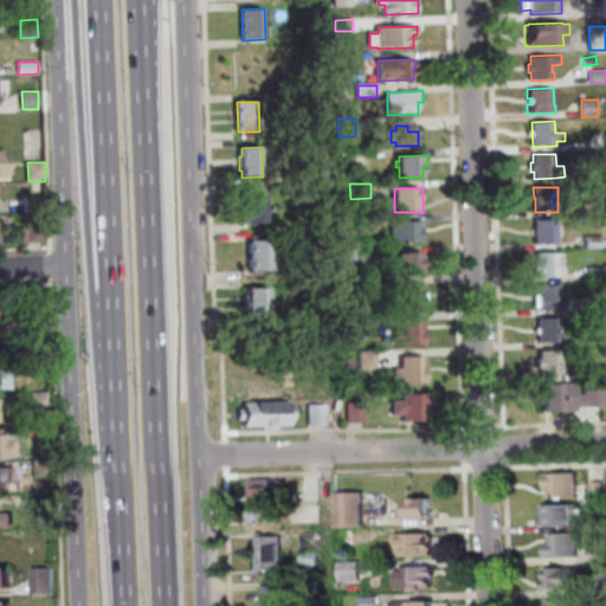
[(246,224),(245,194),(265,193),(266,224),(246,224)]
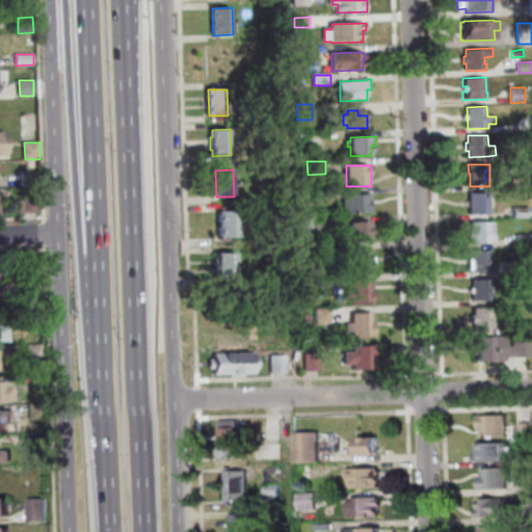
[(23,174),(36,174),(36,186),(23,186),(23,174)]
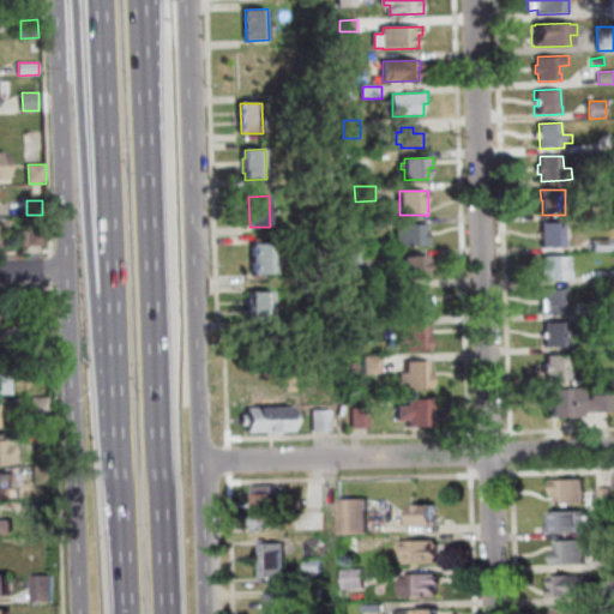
[(347,221),(365,221),(365,233),(347,233),(347,221)]
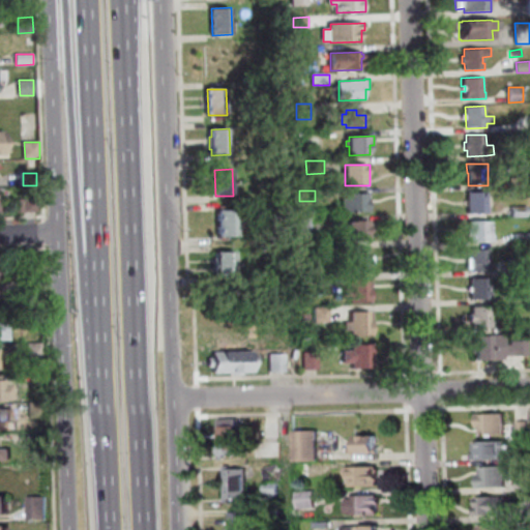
[(469,214),(468,193),(488,193),(488,213),(469,214)]
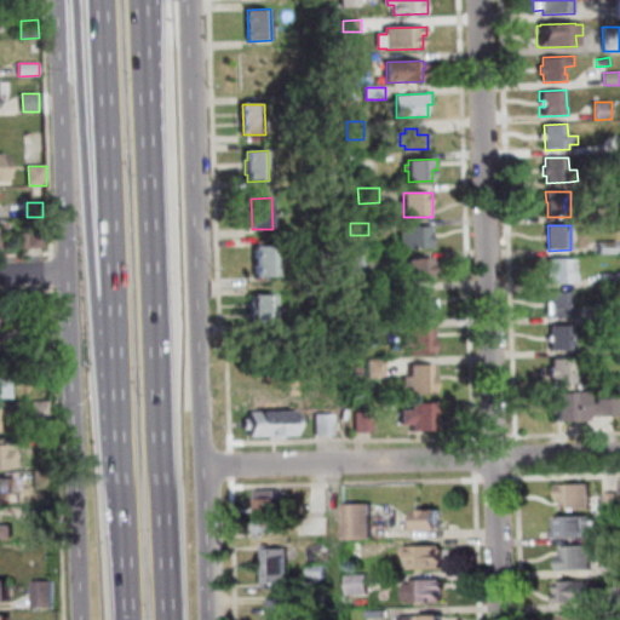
[(402,248),(402,228),(434,227),(435,248),(402,248)]
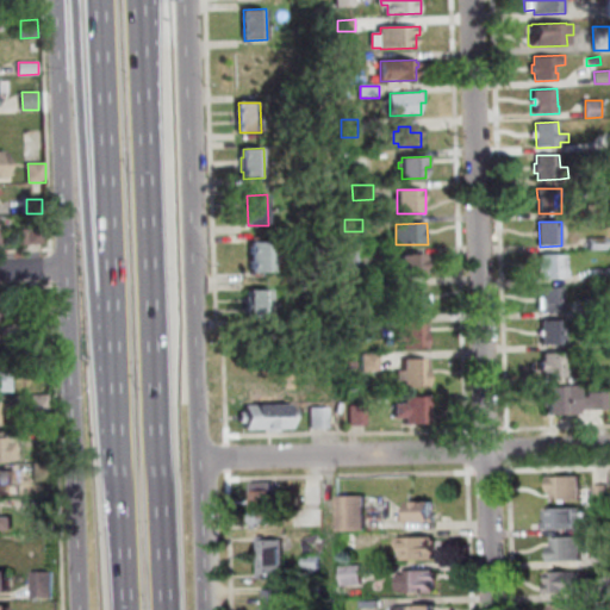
[(43,244),(19,244),(19,230),(43,229),(43,244)]
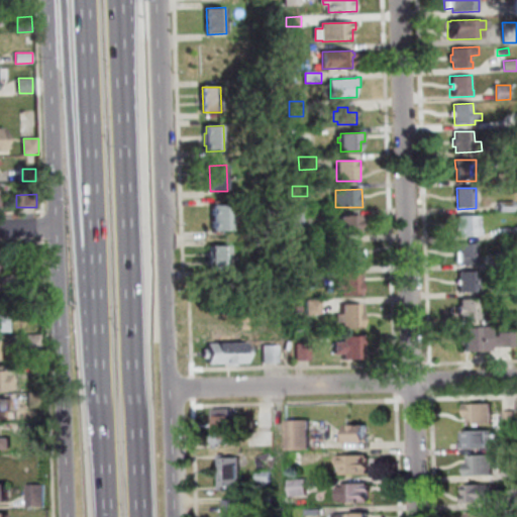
[(515,212),(500,212),(500,201),(515,201),(515,212)]
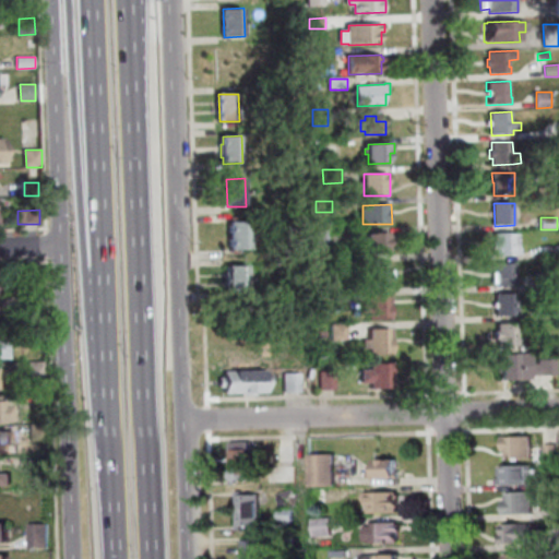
[(232,222),(251,222),(251,240),(259,240),(259,249),(232,249),(232,222)]
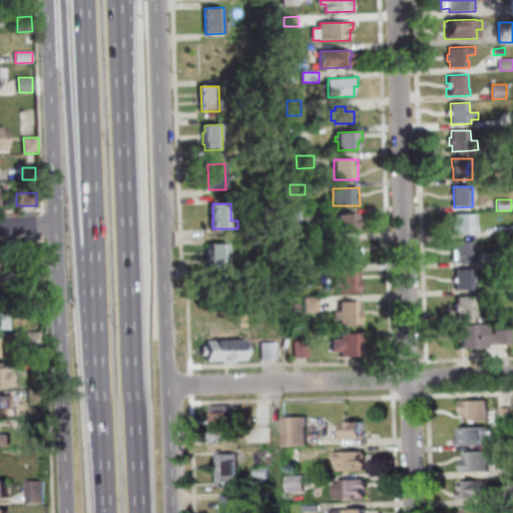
[(292,212),(306,212),(306,226),(292,227),(292,212)]
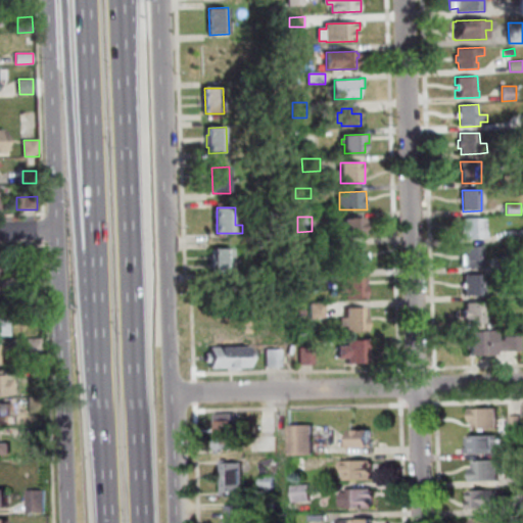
[(464,239),(464,233),(461,233),(461,225),(463,225),(463,219),(482,218),(482,232),(484,232),(484,238),(464,239)]
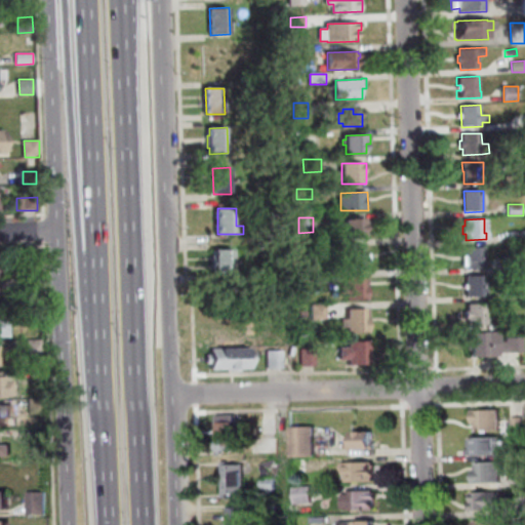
[(346,238),(346,219),(365,219),(366,238),(346,238)]
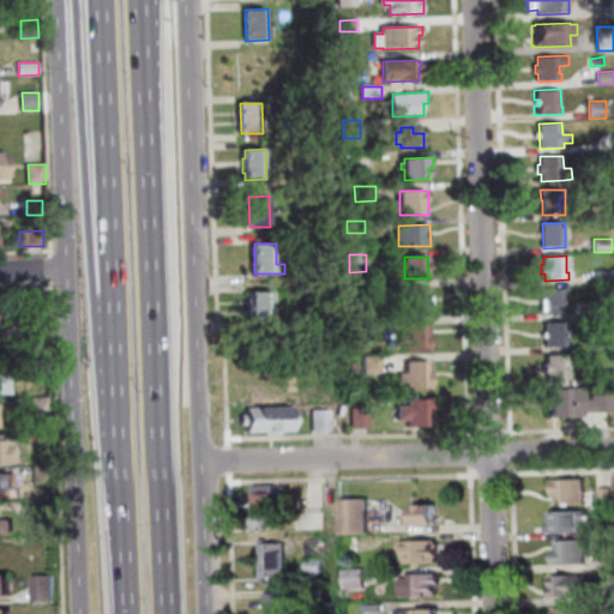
[(596,271),(613,270),(613,284),(596,284),(596,271)]
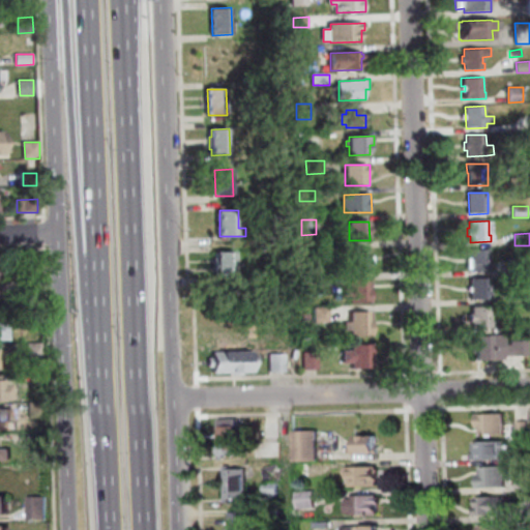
[(329,254),(314,254),(314,242),(329,242),(329,254)]
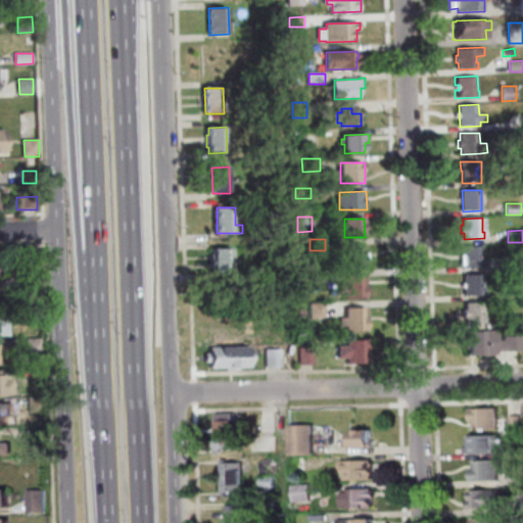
[(345,269),(345,245),(364,244),(365,252),(367,252),(367,268),(345,269)]
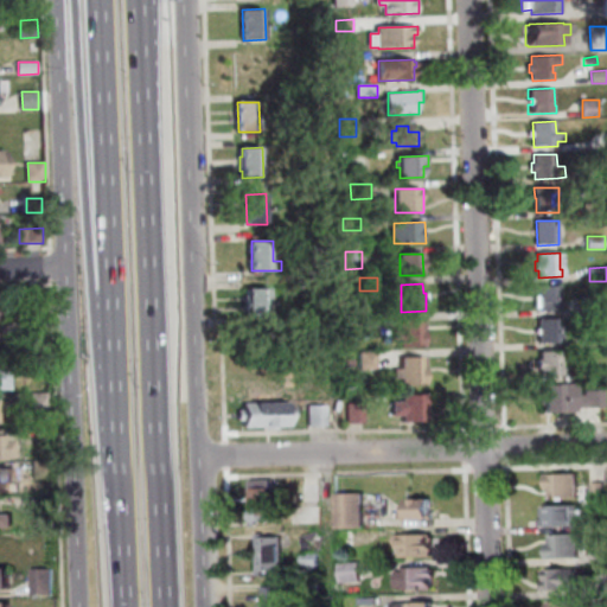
[(561,302),(568,302),(568,308),(562,308),(562,310),(540,311),(538,286),(561,286),(561,302)]
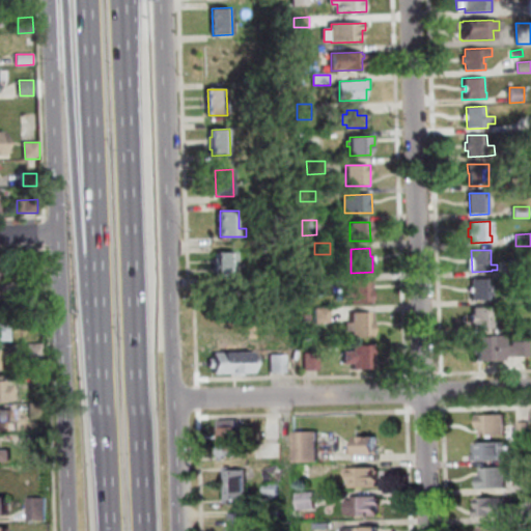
[(235,252),(236,280),(218,280),(218,253),(235,252)]
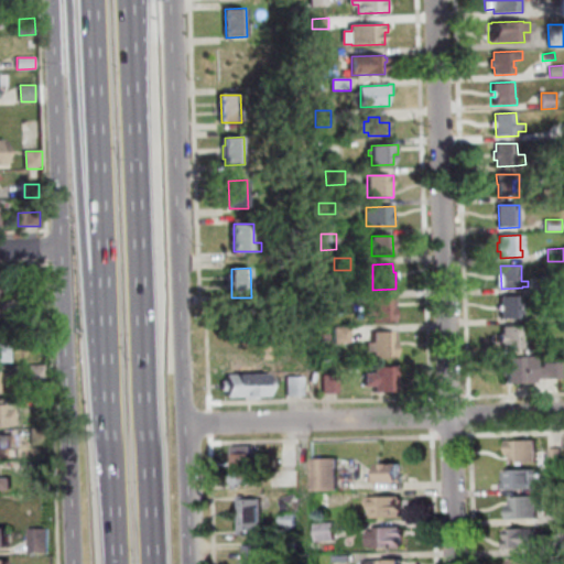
[(562,288),(545,288),(545,277),(562,275),(562,288)]
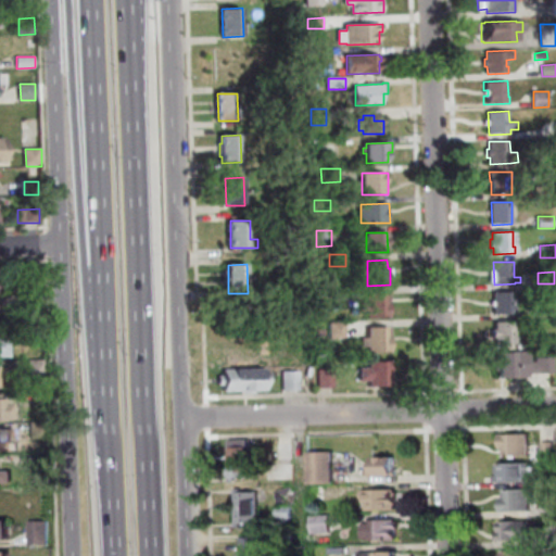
[(350,301),(336,301),(335,289),(350,289),(350,301)]
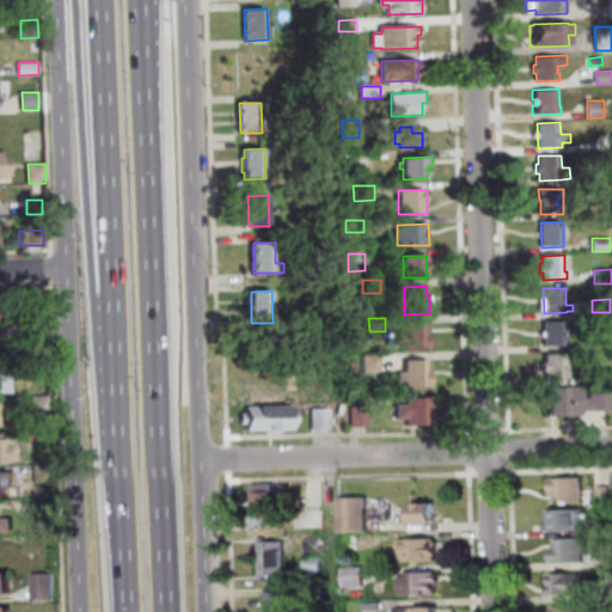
[(543,322),(565,322),(567,338),(568,338),(568,346),(544,347),(543,322)]
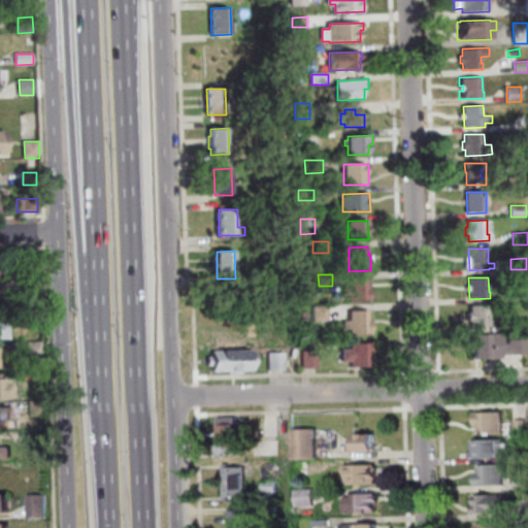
[(350,303),(350,296),(344,296),(343,288),(350,288),(350,279),(371,278),(371,302),(350,303)]
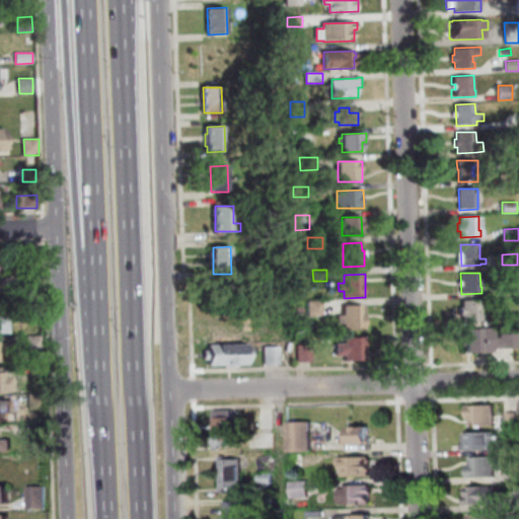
[(25,277),(40,277),(40,289),(25,289),(25,277)]
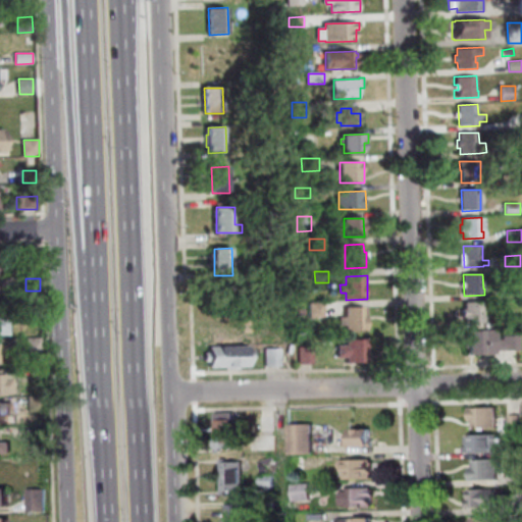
[(463,324),(462,313),(465,313),(465,303),(484,302),(484,317),(485,317),(485,323),(463,324)]
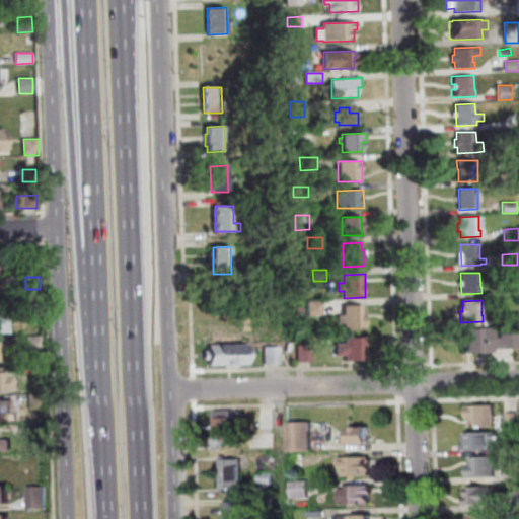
[(323,315),(309,316),(308,302),(323,301),(323,315)]
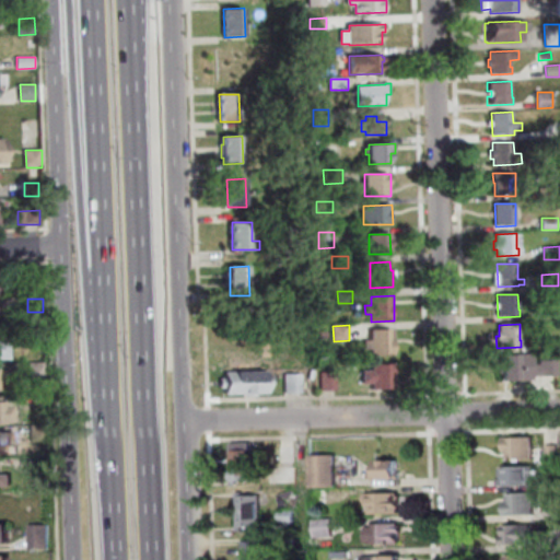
[(372,356),(372,349),(365,350),(365,340),(371,340),(371,330),(393,329),(393,338),(396,338),(396,356),(372,356)]
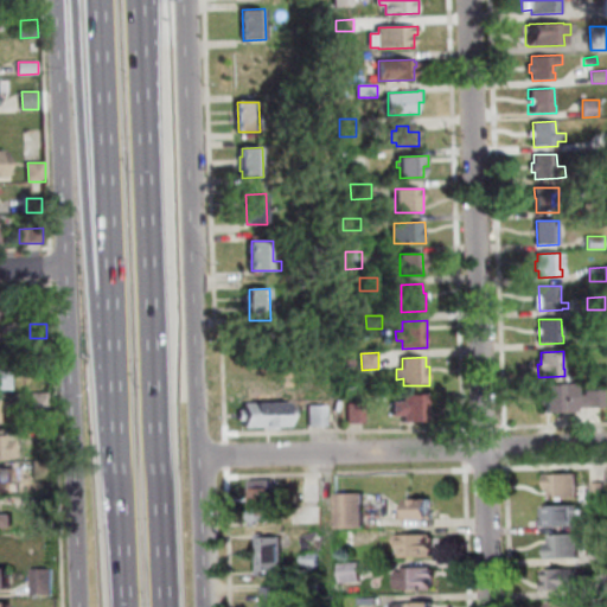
[(33,375),(33,358),(49,358),(49,375),(33,375)]
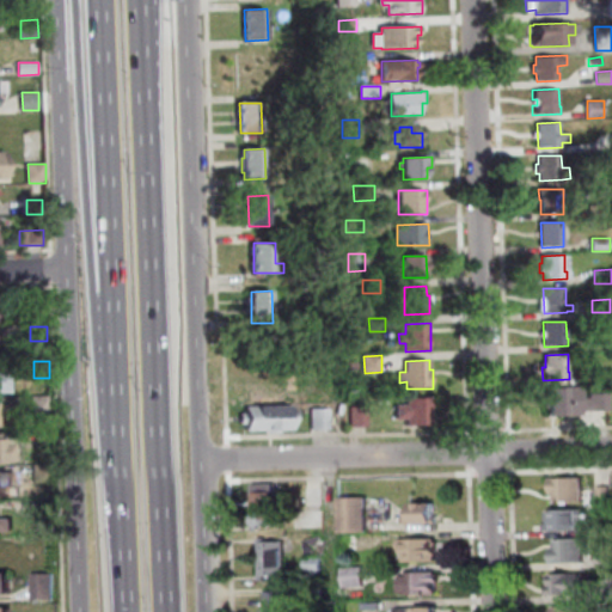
[(611,371),(611,383),(593,384),(592,371),(611,371)]
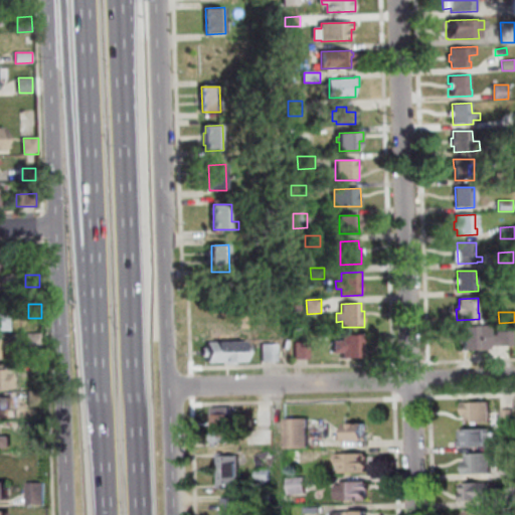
[(461,327),(490,326),(491,335),(496,335),(496,346),(491,346),(491,350),(461,351),(461,327)]
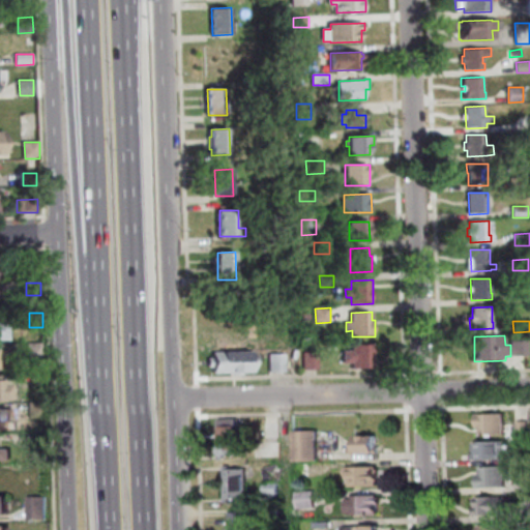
[(510,356),(510,345),(510,341),(528,341),(528,356),(510,356)]
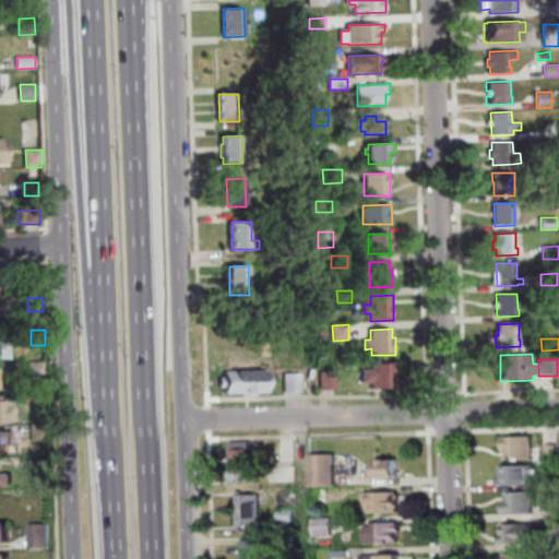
[(45,363),(45,377),(32,378),(31,363),(45,363)]
